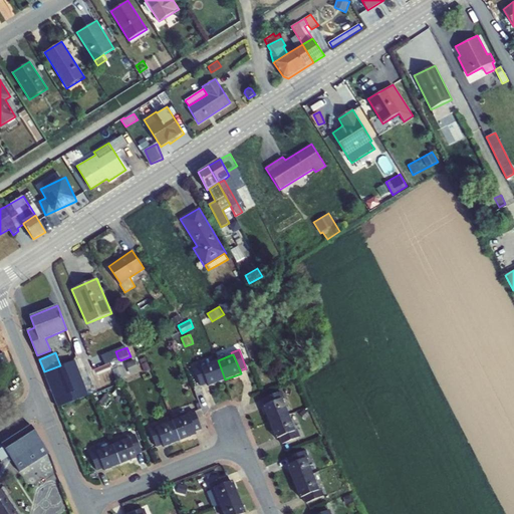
[(44,371),(57,408),(89,396),(75,359),(60,365),(44,371)]
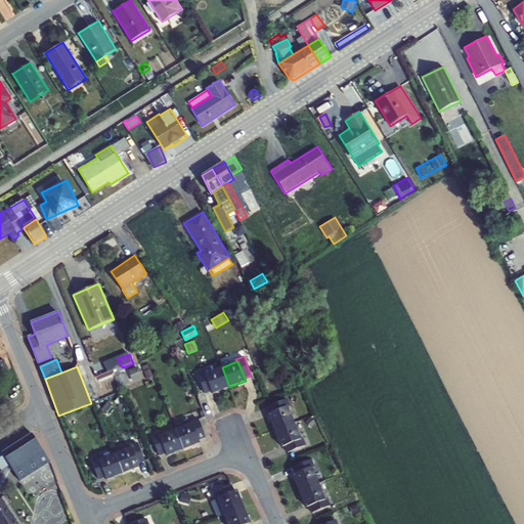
[(137,366),(128,370),(133,382),(142,378),(137,366)]
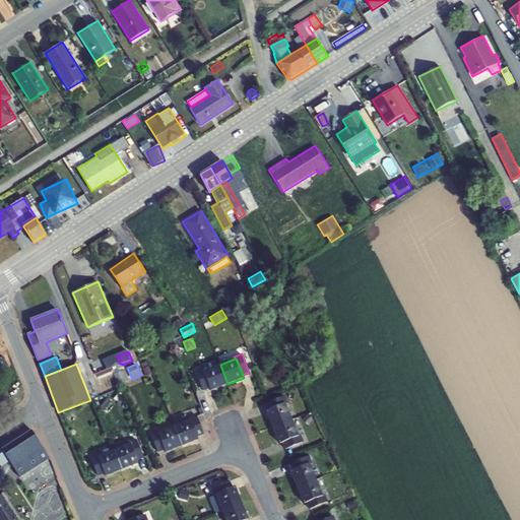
[(204,371),(203,372),(209,388),(210,391),(228,384),(220,365),(204,371)]
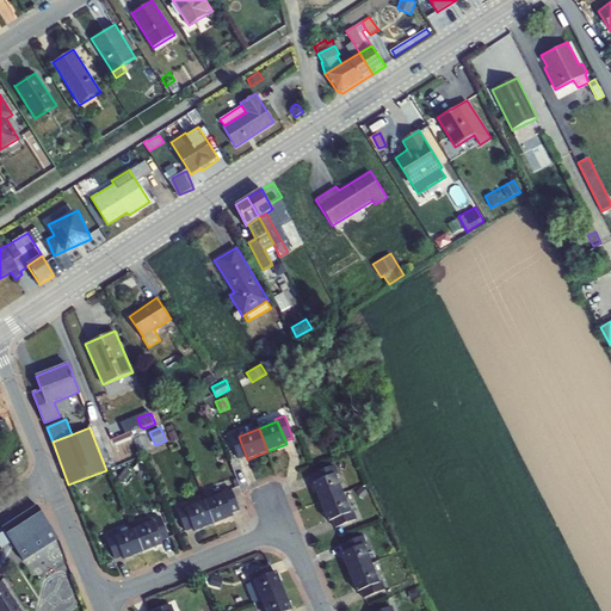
[(246,456),(239,437),(240,436),(239,433),(229,437),(239,460),(246,456)]
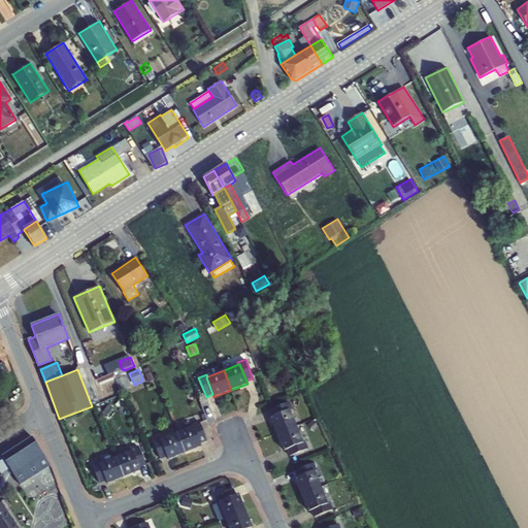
[(290,402),(270,409),(272,417),(290,409),(290,410),(293,409),(290,402)]
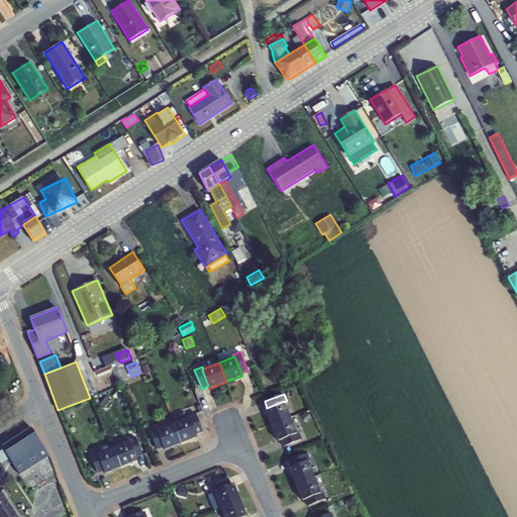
[(267,408),(265,409),(271,425),(290,417),(284,402),(284,401),(267,408)]
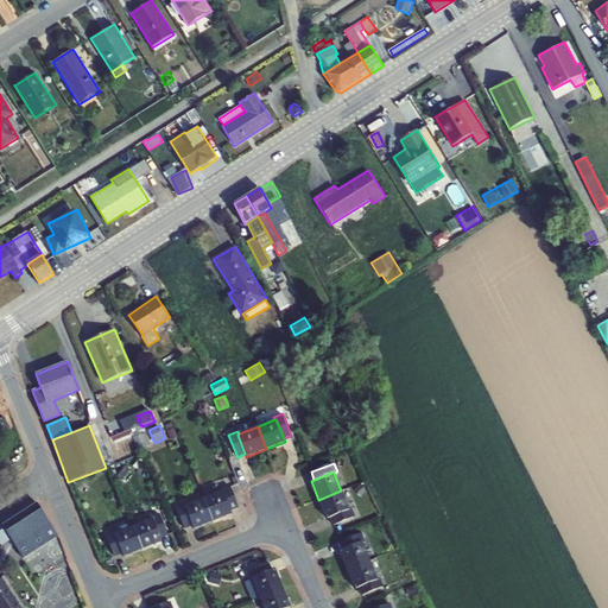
[(360,485),(354,489),(361,496),(366,492),(360,485)]
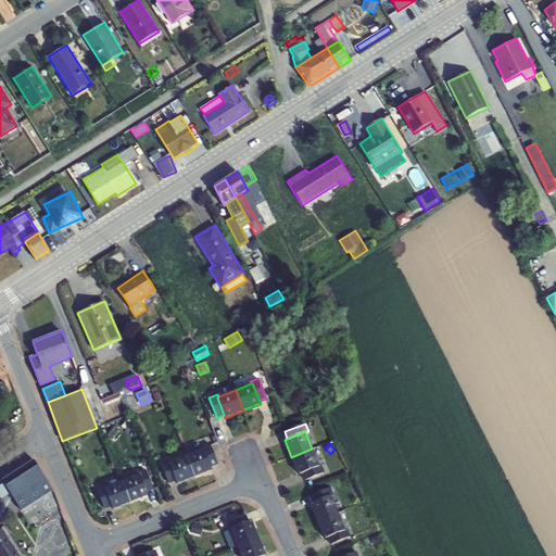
[(186,453),(187,456),(204,449),(212,467),(218,464),(211,444),(186,453)]
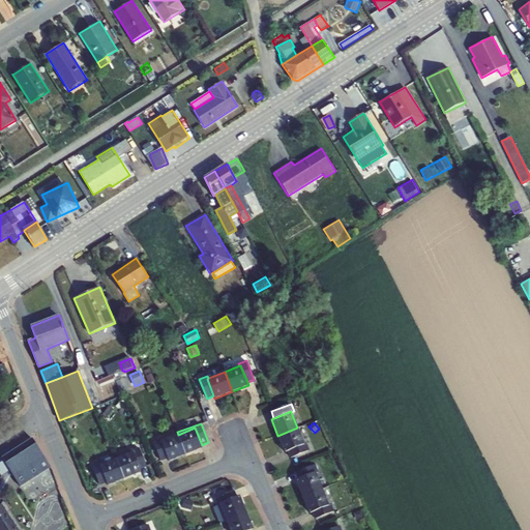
[(195,428),(178,435),(186,454),(203,448),(202,445),(195,428)]
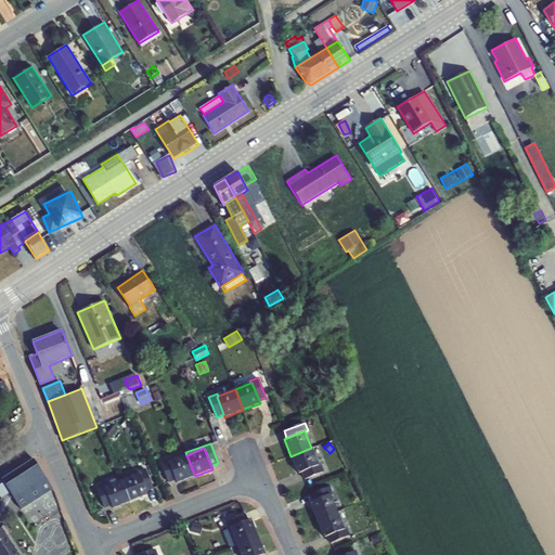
[(311,448),(291,456),(298,474),(301,473),(319,465),(319,464),(311,448)]
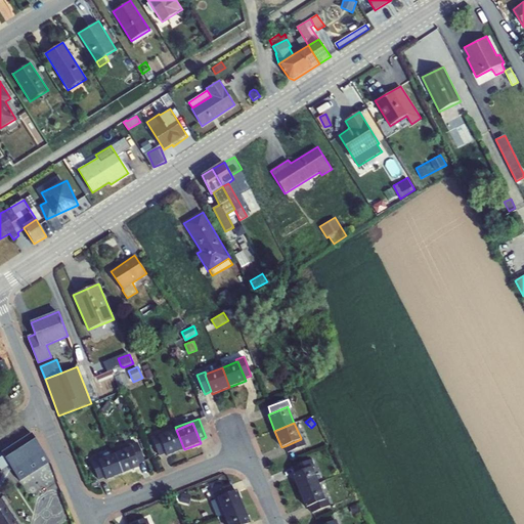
[(161,436),(159,436),(166,453),(167,455),(184,449),(176,430),(161,436)]
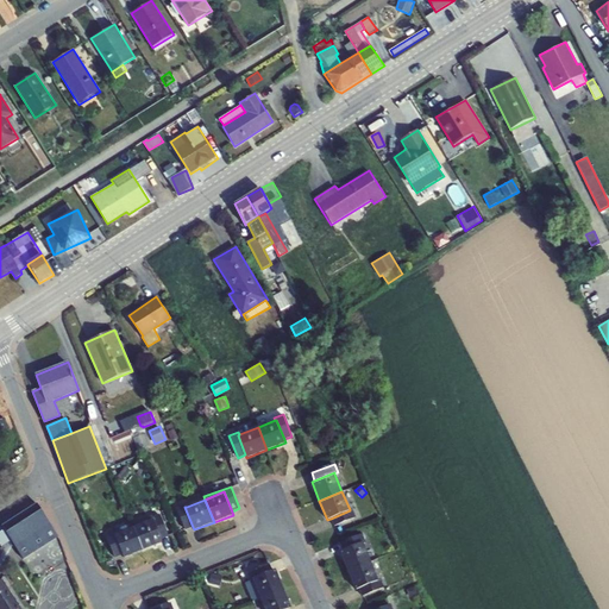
[(37,503),(1,527),(11,540),(24,559),(58,537),(37,503)]
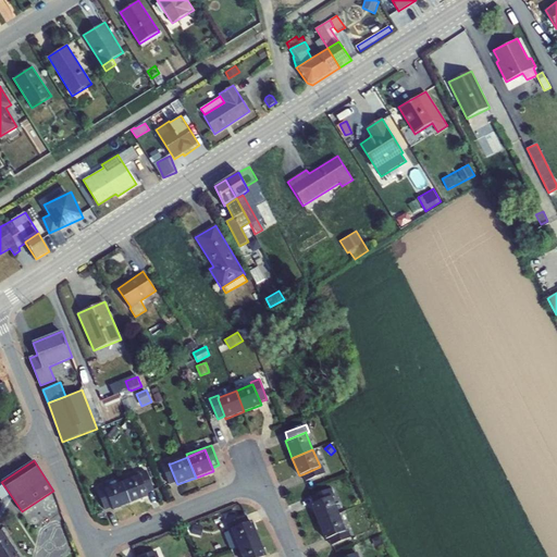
[(161,465),(169,484),(176,482),(169,463),(171,463),(170,461),(161,465)]
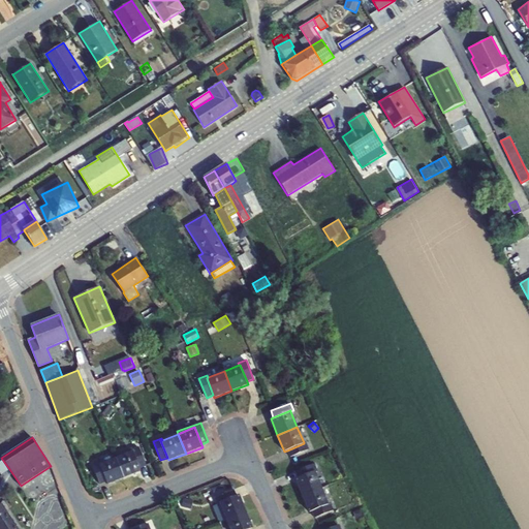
[(304,443),(287,450),(289,458),(309,449),(306,442),(304,442),(304,443)]
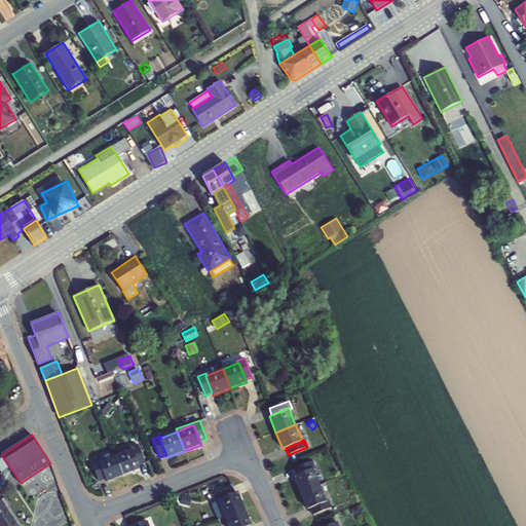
[(130,447),(130,449),(133,449),(139,465),(146,463),(139,444),(130,447)]
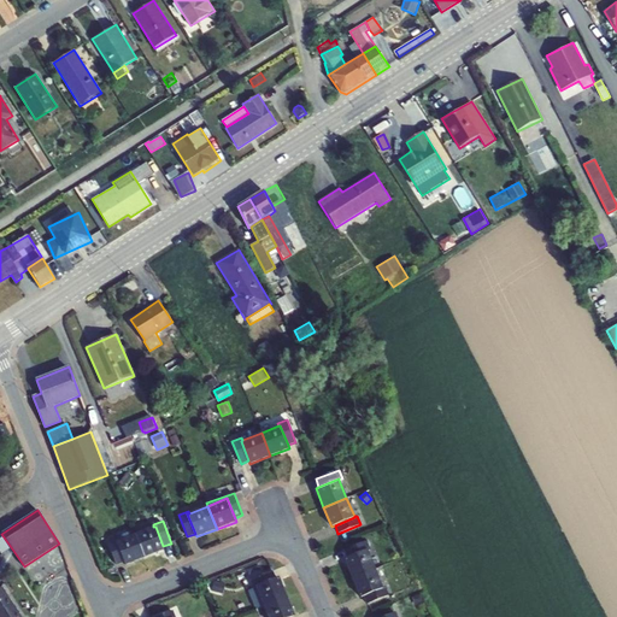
[(153,527),(135,534),(145,557),(165,550),(163,546),(156,527),(153,527)]
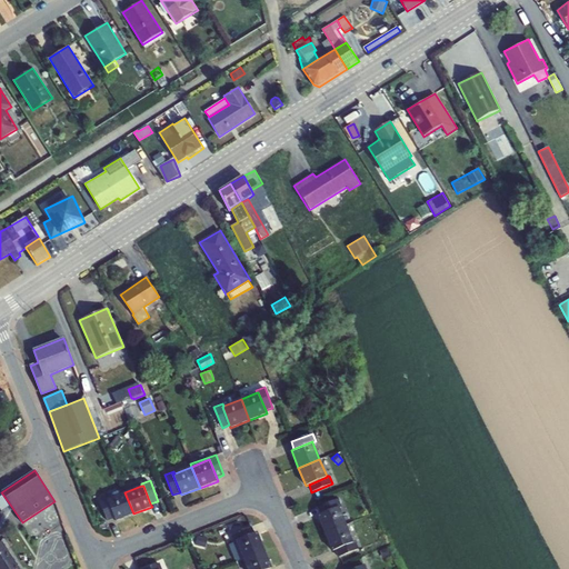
[(10,505),(1,492),(0,492),(0,508),(1,511),(10,505)]
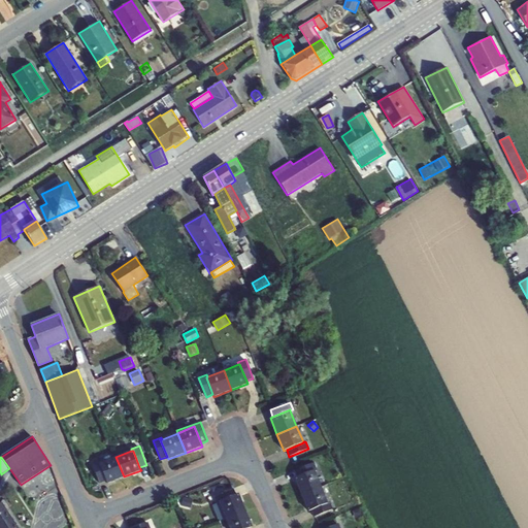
[(100,463),(99,464),(105,481),(106,484),(124,476),(116,457),(100,463)]
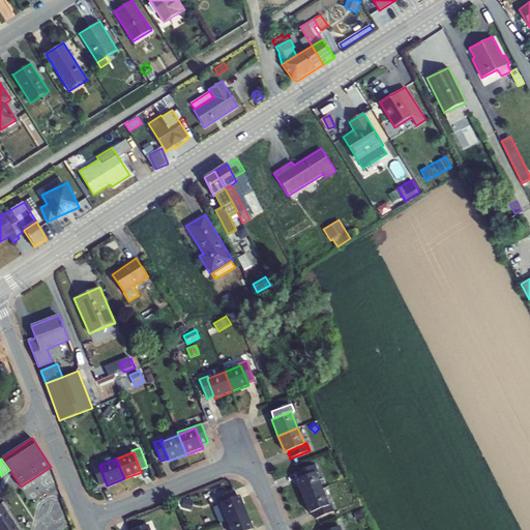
[(92,466),(99,486),(106,482),(99,466),(100,465),(100,463),(92,466)]
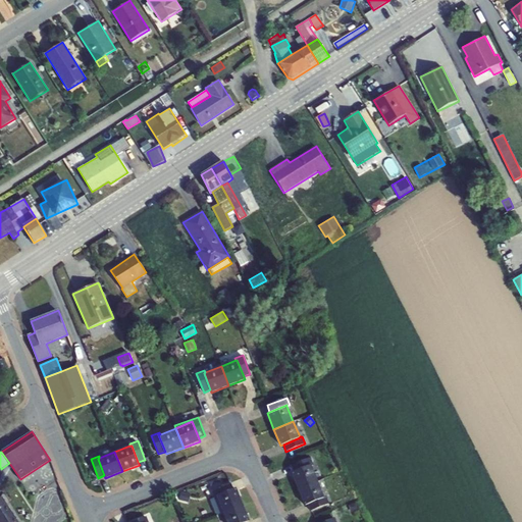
[(310,458),(292,465),(294,472),(311,465),(311,466),(313,465),(310,458)]
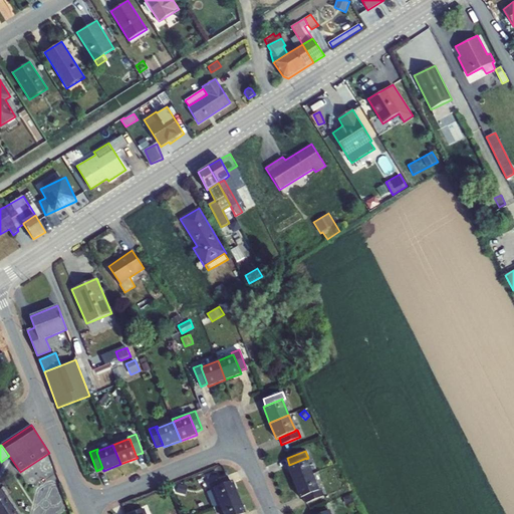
[(289,465),(287,466),(293,482),(312,474),(306,459),(306,458),(289,465)]
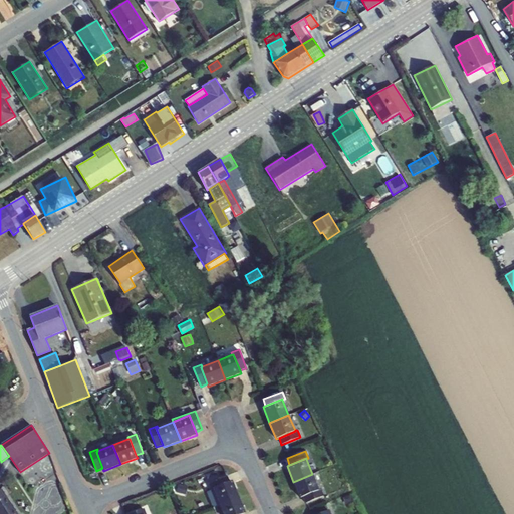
[(7,472),(2,476),(8,486),(14,482),(7,472)]
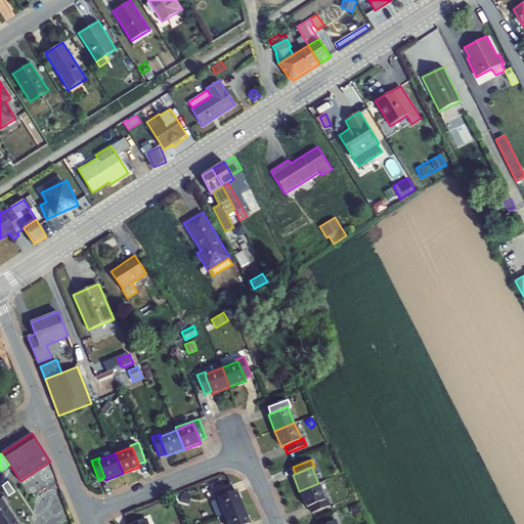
[(318,483),(299,491),(306,508),(309,507),(325,499),(325,498),(318,483)]
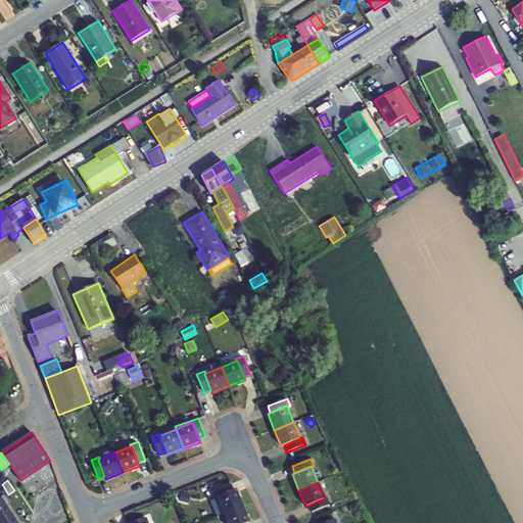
[(231,483),(212,490),(216,498),(218,497),(218,496),(234,490),(231,483)]
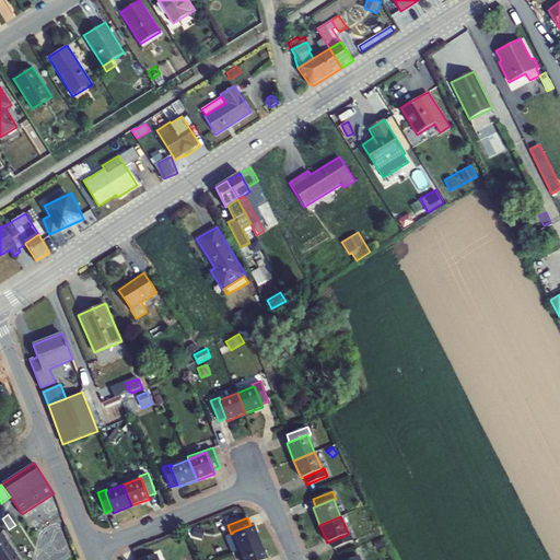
[(251,525),(233,532),(233,533),(240,549),(260,541),(254,524),(251,525)]
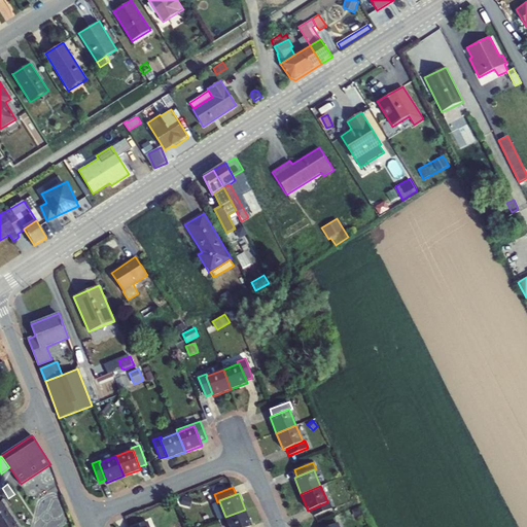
[(0,501),(0,526),(20,526),(2,500),(0,501)]
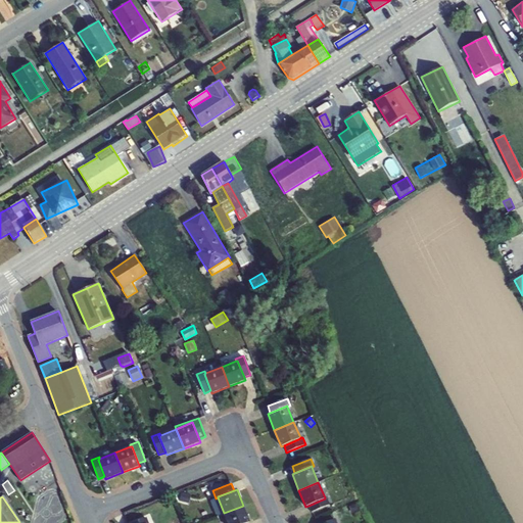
[(327,496),(325,497),(325,498),(308,506),(311,512),(330,505),(327,496)]
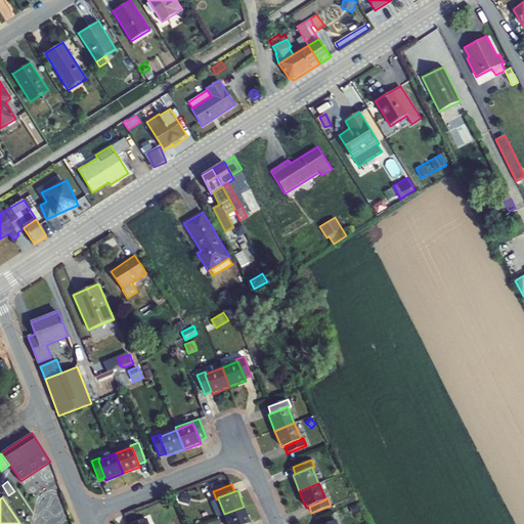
[(224,514),(218,498),(216,499),(211,501),(217,517),(224,514)]
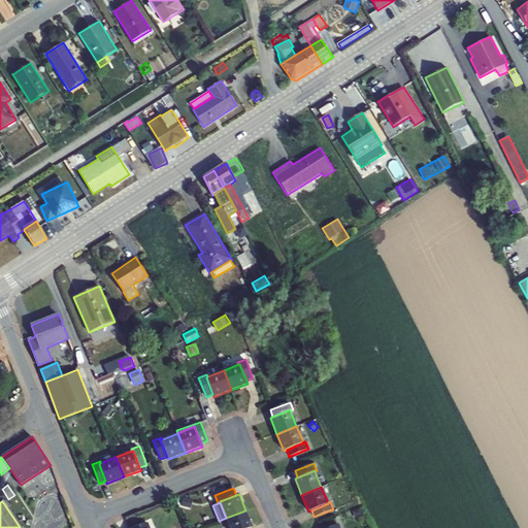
[(245,510),(226,518),(229,527),(250,527),(253,527),(245,510)]
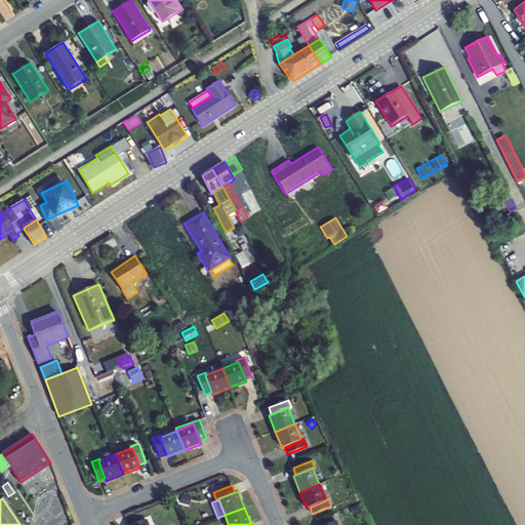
[(139,513),(133,515),(135,521),(142,519),(139,513)]
